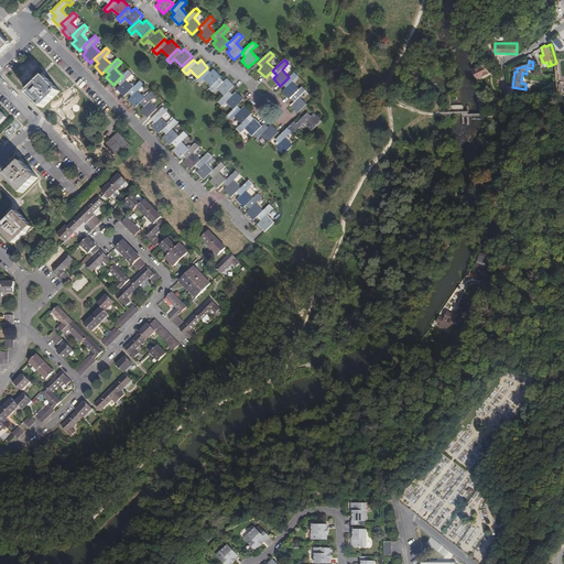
[(478,79),(479,79),(490,73),(486,65),(487,65),(487,64),(487,63),(487,62),(486,62),(485,62),(484,62),(483,62),(483,63),(473,68),(478,79)]
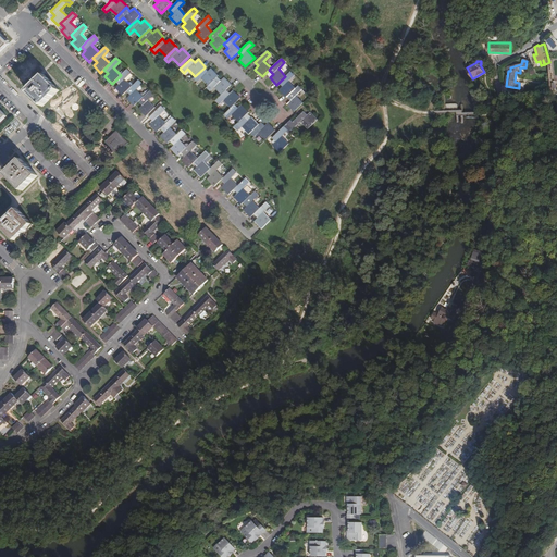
[(219,75),(211,67),(208,71),(205,67),(195,76),(194,78),(197,82),(201,77),(203,79),(208,85),(217,76),(219,75)]
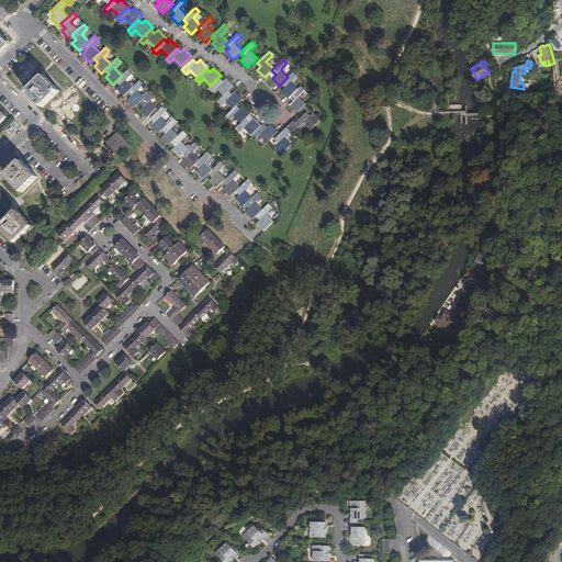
[(128,92),(133,87),(126,79),(132,72),(128,69),(122,76),(116,81),(120,85),(116,88),(124,96),(128,92)]
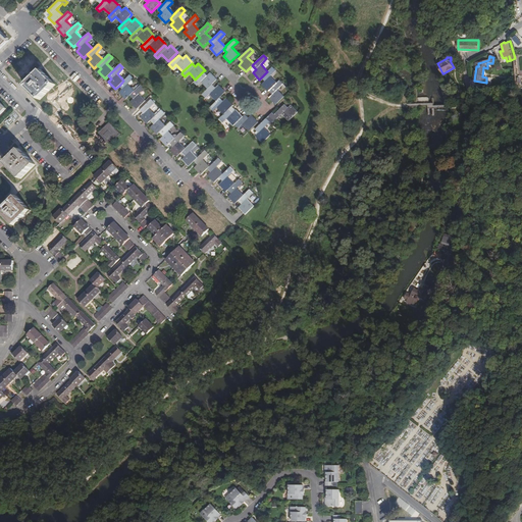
[(277,83),(270,75),(276,70),(272,66),(267,70),(267,71),(261,77),(265,81),(262,84),(268,91),(277,83)]
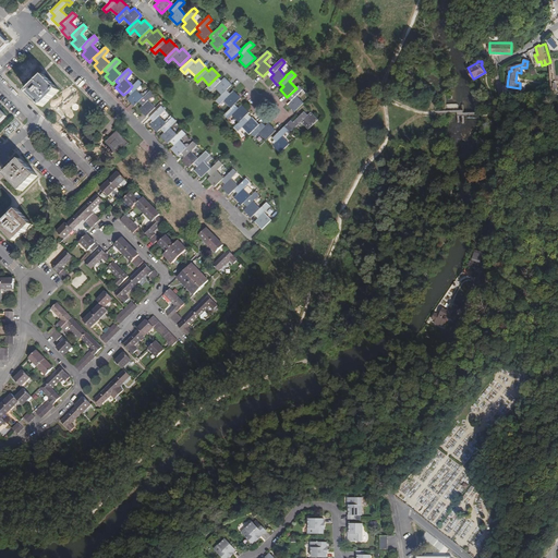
[(43,107),(59,91),(44,74),(27,92),(43,107)]
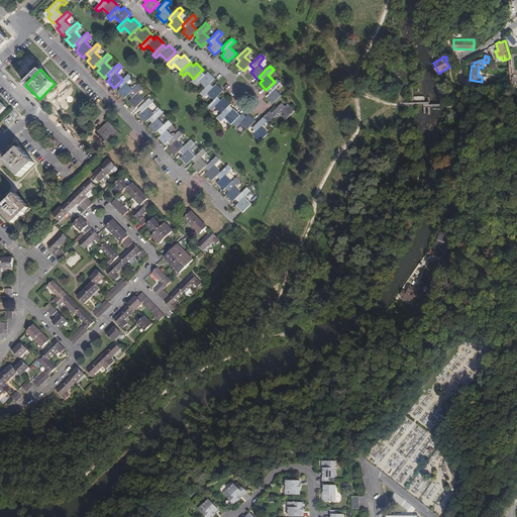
[(215,78),(208,72),(207,73),(205,75),(201,71),(193,79),(192,81),(195,84),(199,81),(205,88),(210,83),(215,78)]
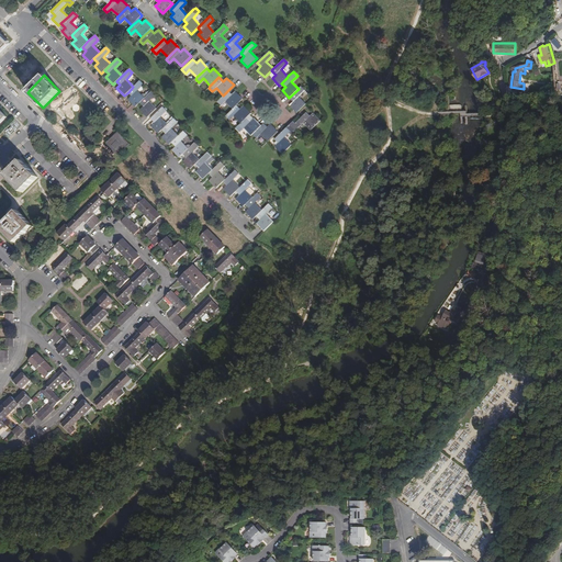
[(139,102),(145,97),(138,90),(144,85),(139,80),(133,87),(128,92),(132,96),(128,99),(136,107),(139,102)]
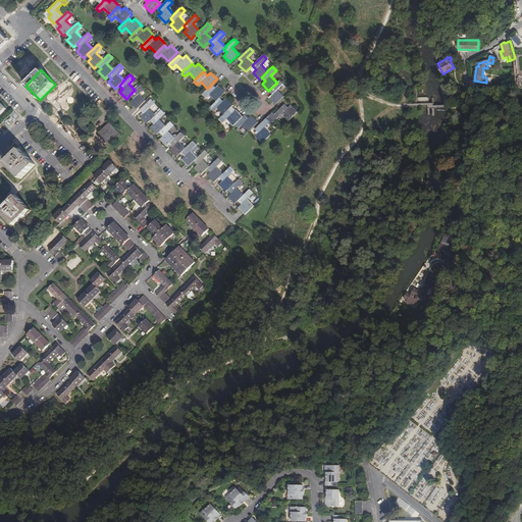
[(283,84),(279,80),(277,83),(268,91),(272,94),(269,97),(275,104),(284,96),(277,89),(283,84)]
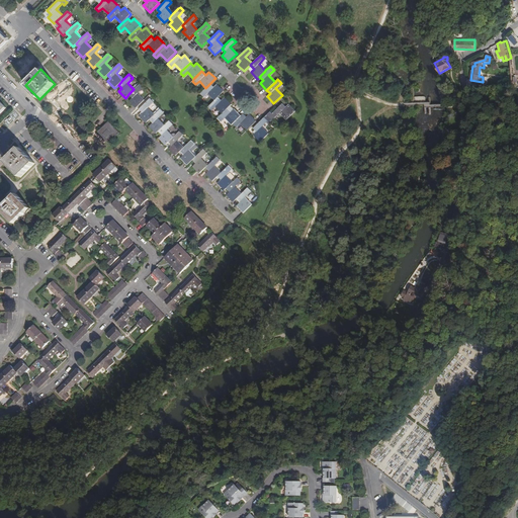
[(136,108),(145,99),(138,93),(144,87),(140,83),(140,84),(134,89),(128,94),(133,98),(128,101),(136,108)]
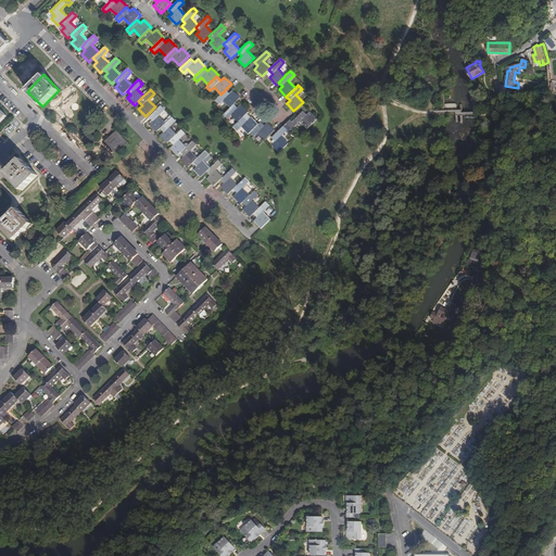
[(240,98),(234,90),(229,93),(226,89),(220,95),(215,100),(219,104),(223,100),(227,103),(230,108),(235,103),(240,98)]
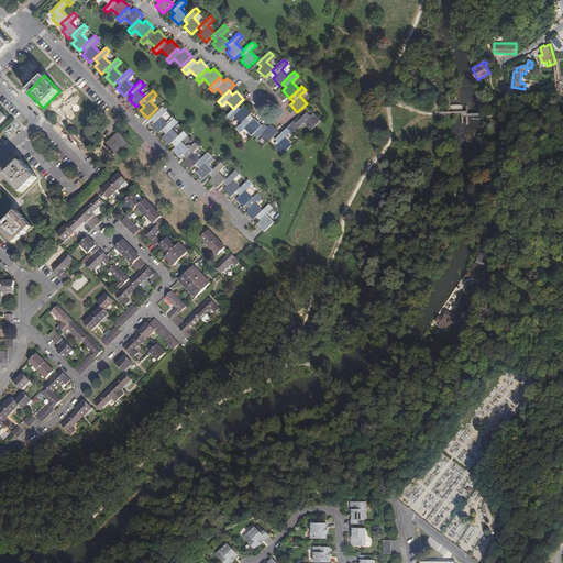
[(252,113),(244,106),(241,109),(238,105),(233,109),(227,116),(230,120),(234,116),(238,120),(241,123),(247,118),(252,113)]
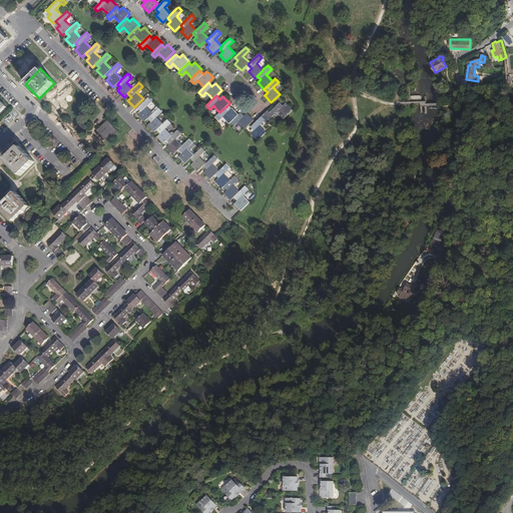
[(153,113),(146,106),(152,100),(148,97),(137,108),(141,111),(138,114),(144,121),(148,118),(153,113)]
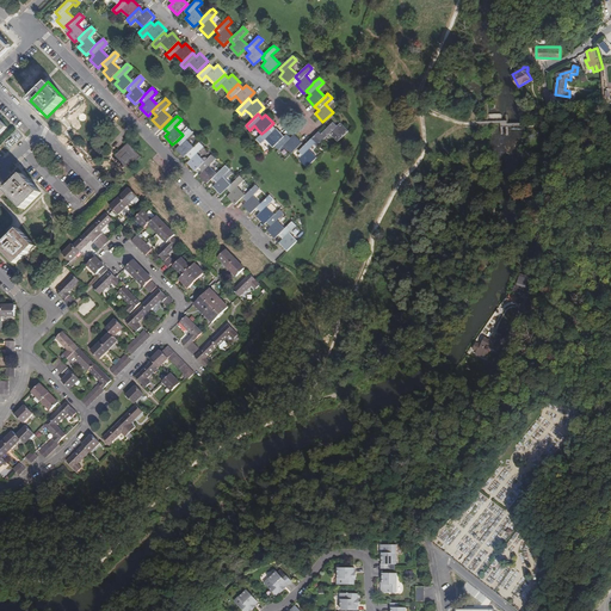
[(315,135),(322,141),(323,140),(331,133),(338,141),(349,130),(341,122),(337,125),(333,122),(321,134),(319,131),(315,135)]
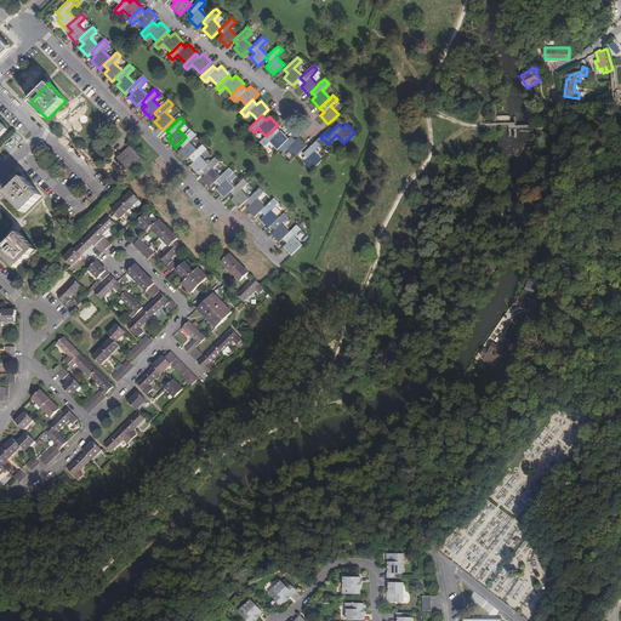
[(198,149),(191,141),(197,135),(192,130),(186,137),(180,143),(183,148),(180,152),(188,159),(189,157),(198,149)]
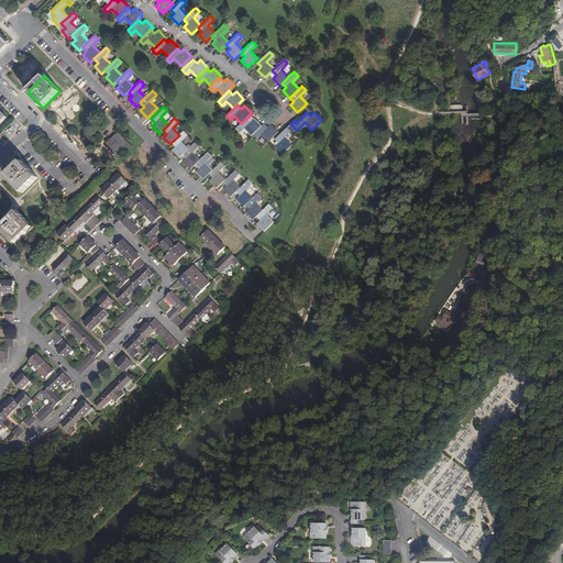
[(241,123),(236,128),(240,132),(244,128),(249,132),(252,135),(253,134),(262,125),(260,122),(254,118),(251,121),(247,118),(241,123)]
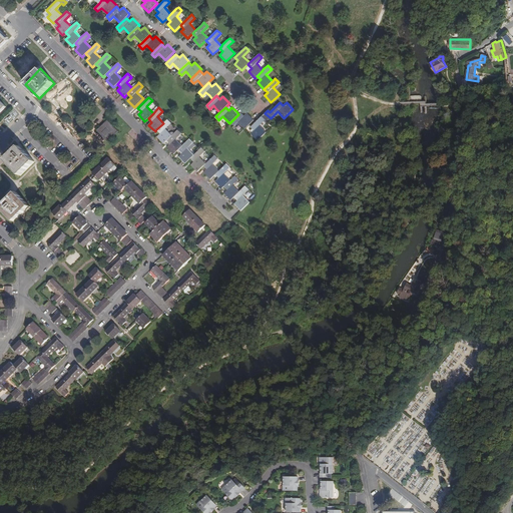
[(230,122),(234,125),(238,122),(244,128),(253,119),(246,112),(244,115),(240,112),(238,114),(230,122)]
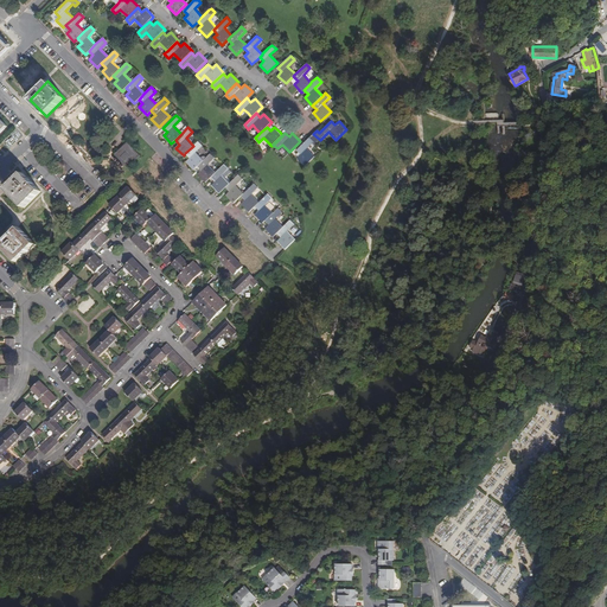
[(315,157),(307,148),(314,141),(317,144),(320,140),(313,134),(296,149),(301,154),(298,158),(305,166),(315,157)]
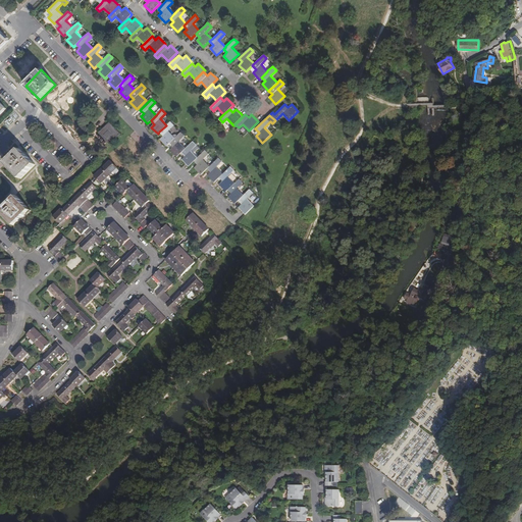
[(166,125),(159,132),(162,135),(163,136),(160,139),(163,142),(166,146),(169,143),(175,138),(171,133),(168,131),(174,124),(170,121),(166,125)]
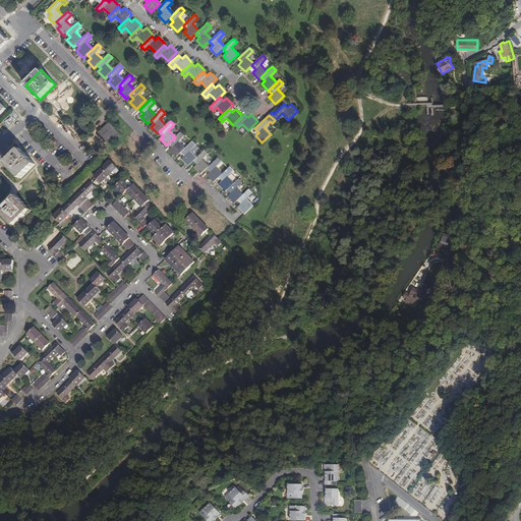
[(120,133),(109,122),(108,123),(100,131),(98,132),(109,145),(120,133)]
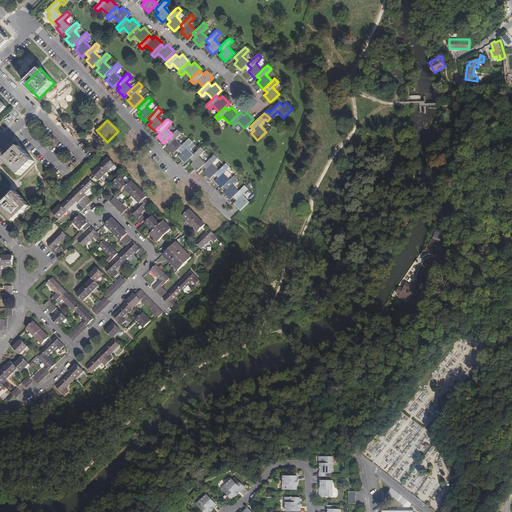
[(511,138),(511,128),(501,129),(501,131),(500,131),(500,138),(502,138),(502,139),(511,138)]
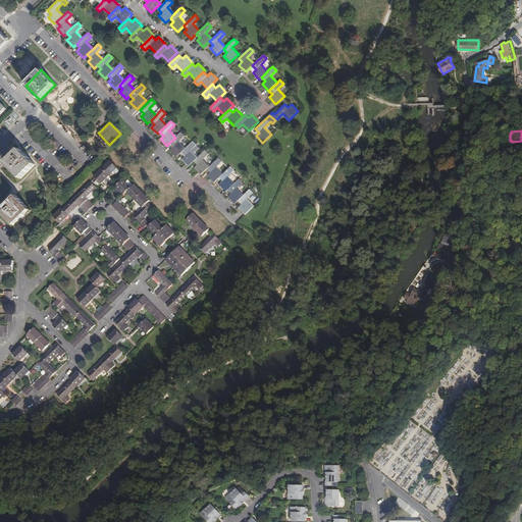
[(175,138),(169,143),(173,146),(170,149),(177,156),(181,152),(186,148),(178,141),(185,136),(180,132),(175,138)]
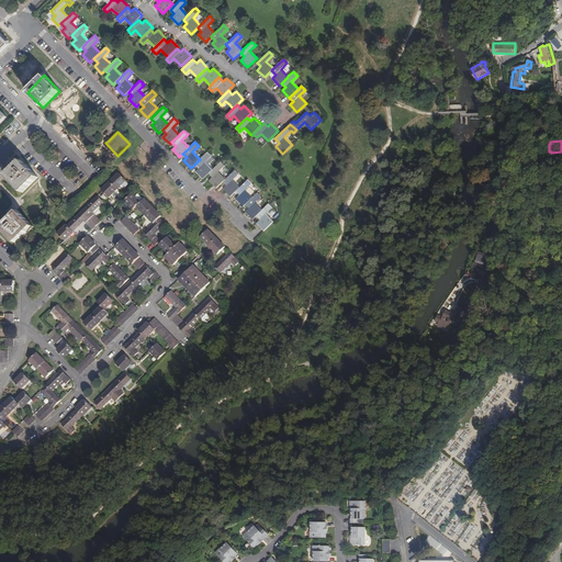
[(213,169),(205,163),(212,156),(208,152),(206,154),(200,159),(195,164),(200,167),(195,171),(203,178),(209,173),(213,169)]
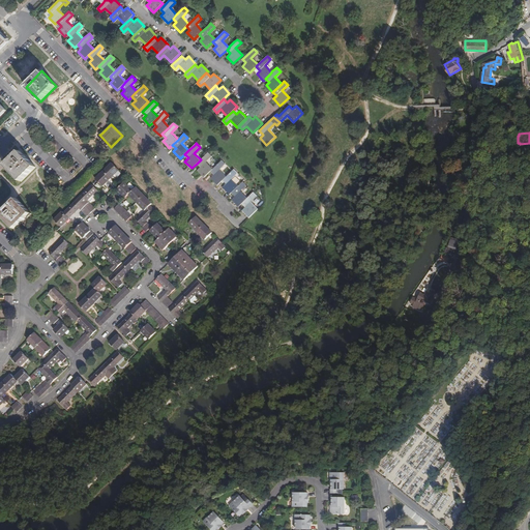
[(20,151),(5,166),(19,179),(21,181),(35,168),(20,151)]
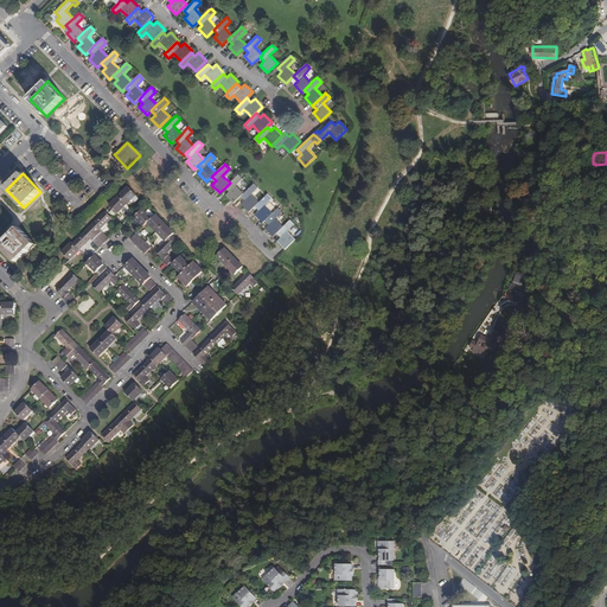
[(244,193),(236,185),(243,179),(238,174),(230,183),(225,187),(230,191),(227,195),(234,203),(241,196),(244,193)]
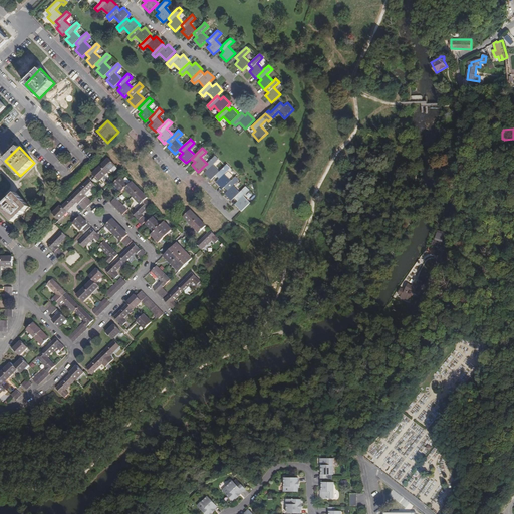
[(220,171),(213,165),(219,159),(215,155),(212,158),(207,164),(204,166),(208,169),(205,173),(211,180),(216,175),(220,171)]
